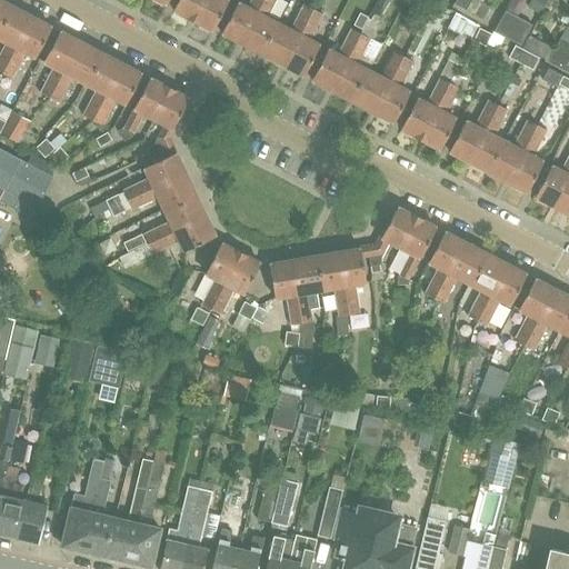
[(0,0),(0,27),(11,6),(9,5),(0,0)]
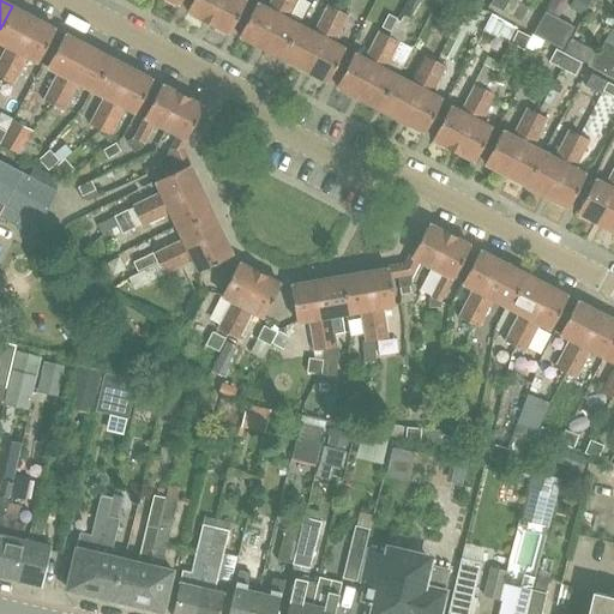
[(192,0),(187,11),(209,22),(220,0),(192,0)]
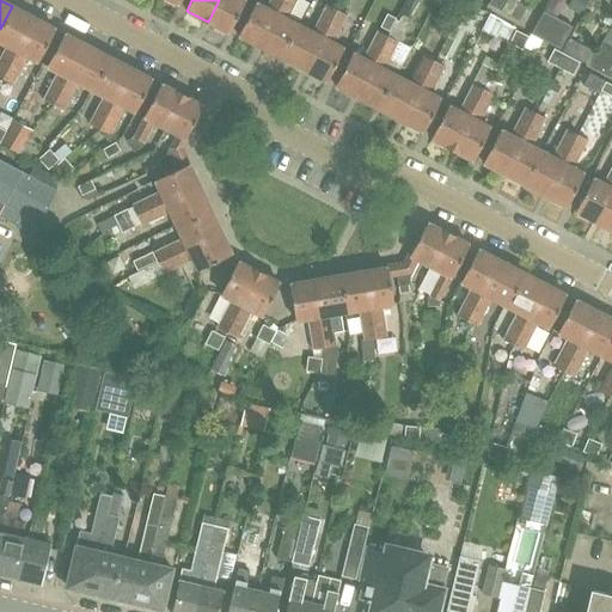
[(219,0),(208,22),(230,32),(245,0),(219,0)]
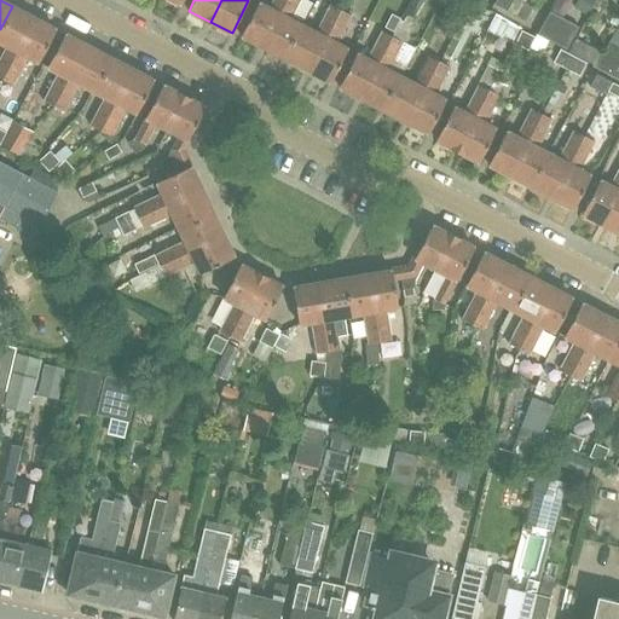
[(242,35),(264,46),(287,0),(273,0),(270,7),(259,3),(242,35)]
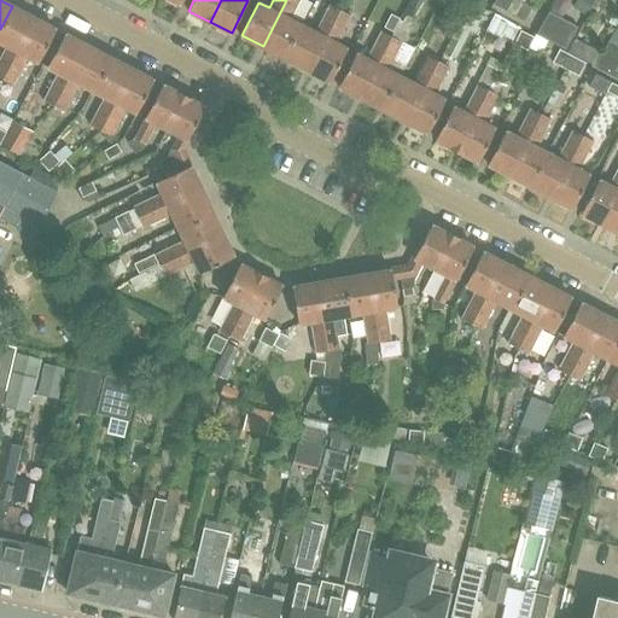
[(299,0),(286,0),(263,46),(284,57),(286,58),(303,25),(301,24),(291,19),(299,3),(299,0)]
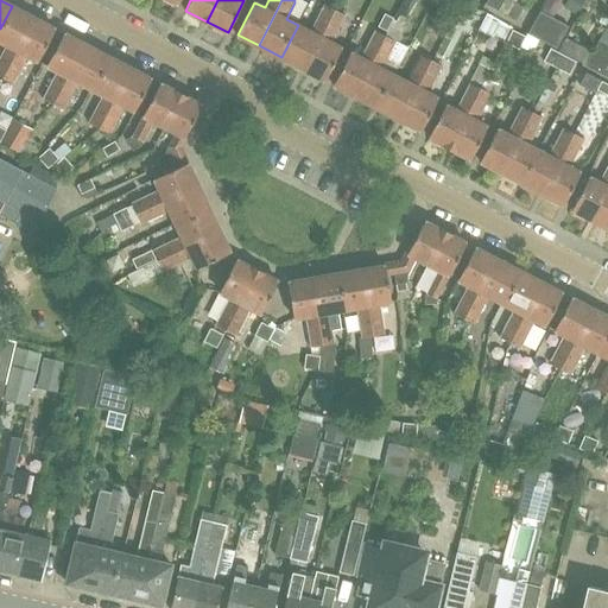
[(487,0),(485,4),(507,16),(514,1),(511,0),(487,0)]
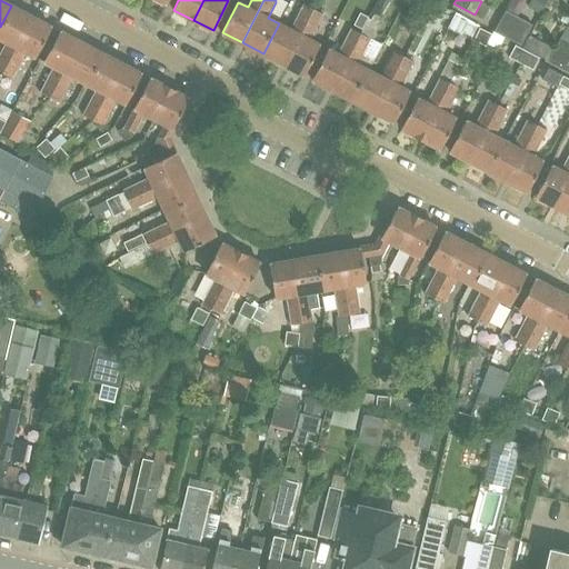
[(431,1),(425,15),(433,19),(440,6),(431,1)]
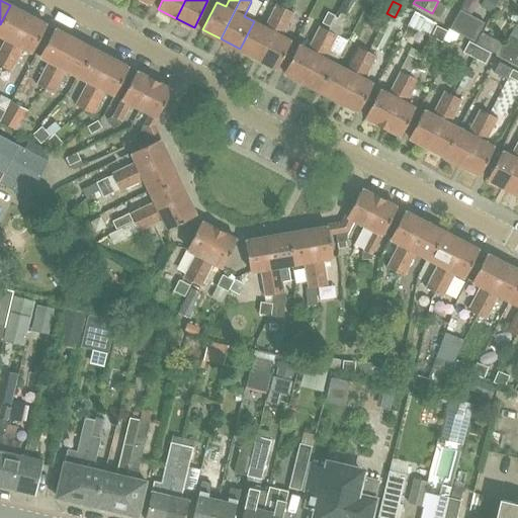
[(445,5),(438,1),(432,13),(439,17),(445,5)]
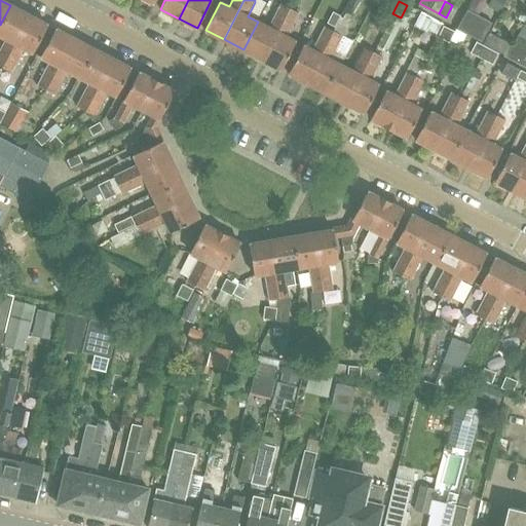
[(246,50),(262,60),(290,8),(282,4),(269,28),(258,22),(243,49),(246,50)]
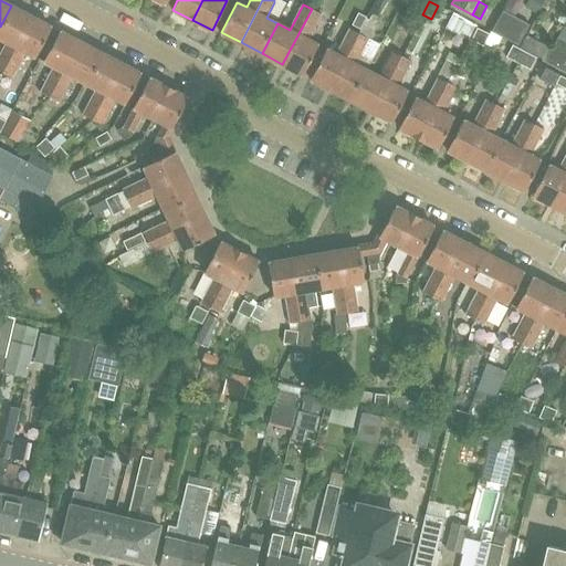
[(0,71),(3,73),(33,17),(13,7),(11,6),(0,27),(0,38),(8,42),(0,56),(0,71)]
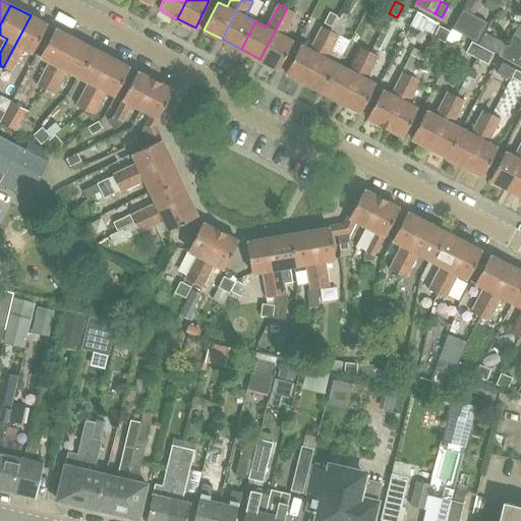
[(284,37),(291,22),(296,13),(287,8),(259,59),(279,69),(293,42),(284,37)]
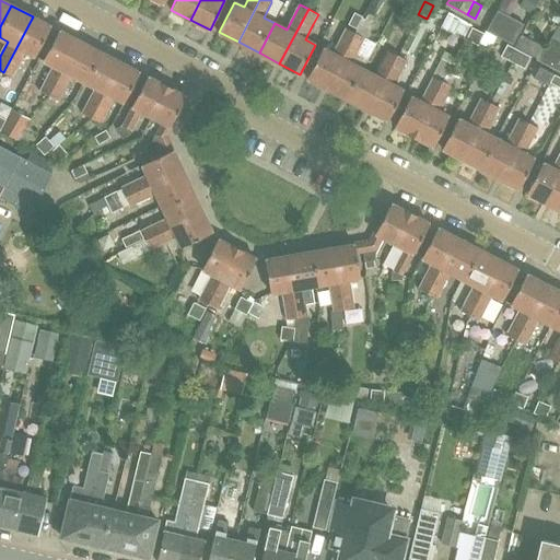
[(362,15),(353,11),(348,23),(356,27),(362,15)]
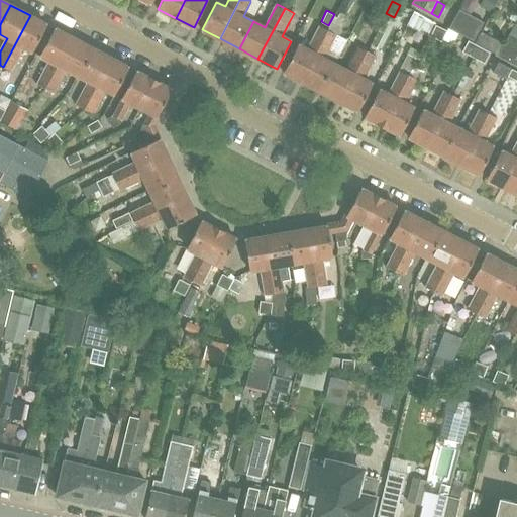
[(457,10),(447,30),(472,43),(483,23),(457,10)]
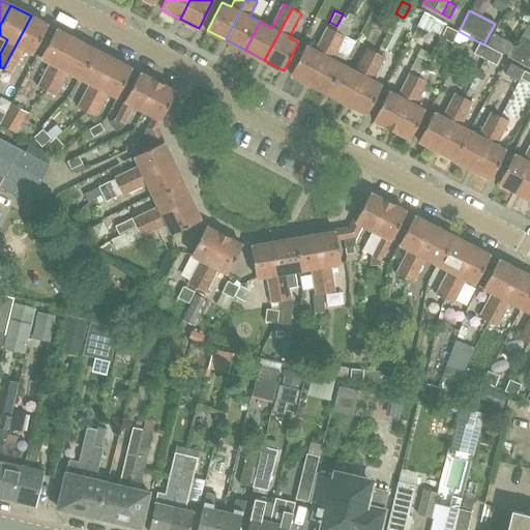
[(34,54),(49,25),(31,16),(3,68),(12,74),(17,63),(25,49),(34,54)]
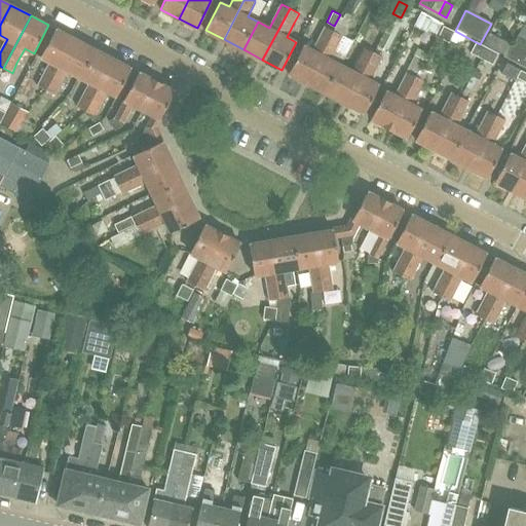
[(425,31),(424,33),(436,39),(437,37),(438,36),(443,26),(444,25),(431,19),(425,31)]
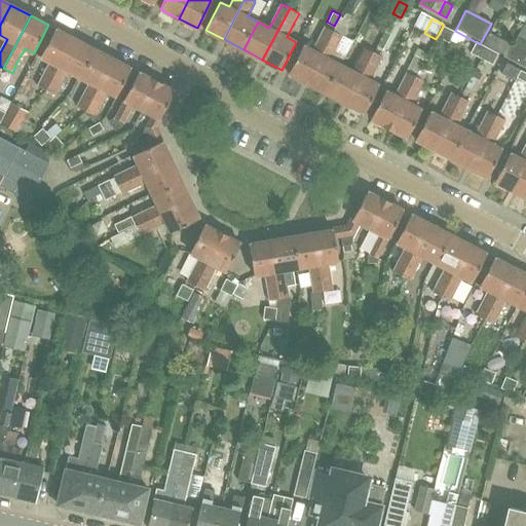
[(525,25),(523,24),(512,45),(506,55),(525,66),(525,25)]
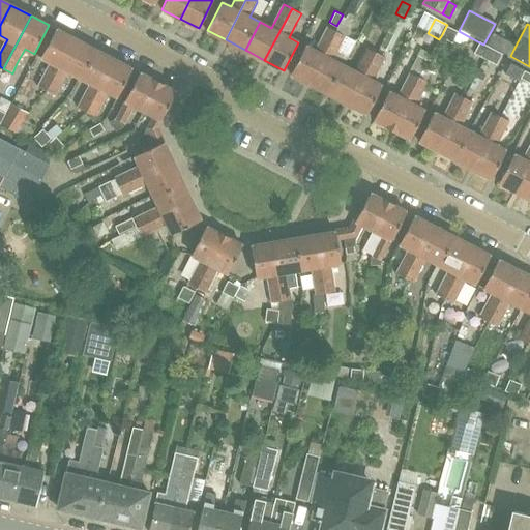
[(291,74),(308,83),(336,29),(328,25),(322,36),(315,51),(305,46),(291,74)]
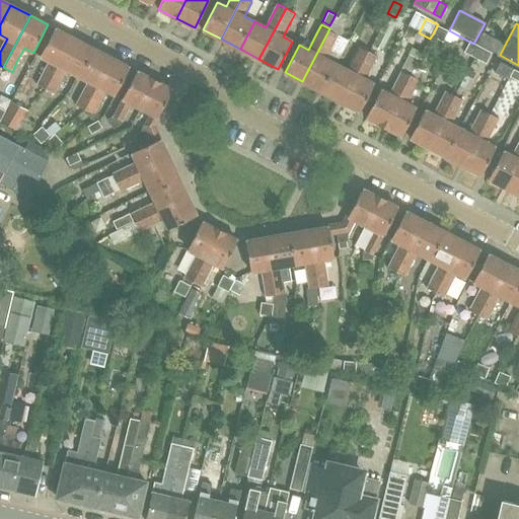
[(442,42),(448,31),(437,25),(432,35),(431,36),(442,42)]
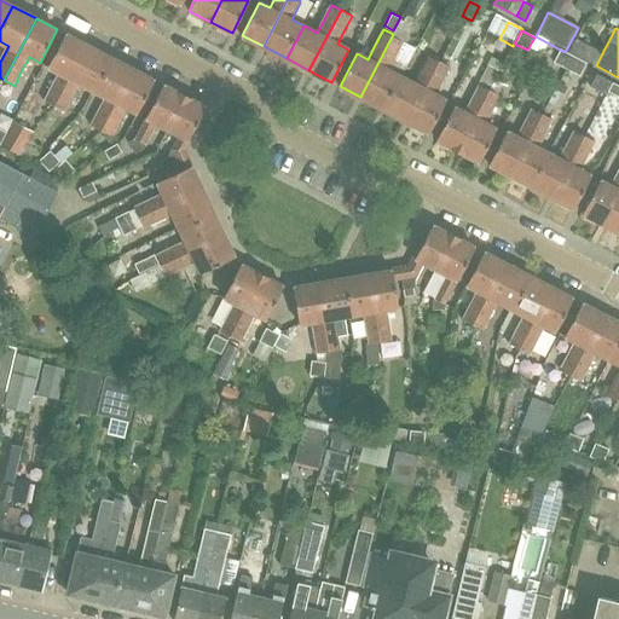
[(46,103),(55,106),(87,45),(65,34),(48,68),(61,74),(46,103)]
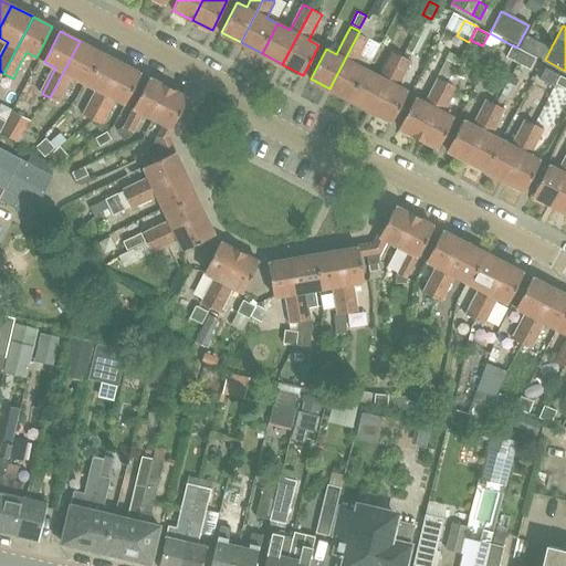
[(369,37),(359,31),(329,88),(349,100),(352,101),(367,70),(366,69),(355,63),(363,49),(369,37)]
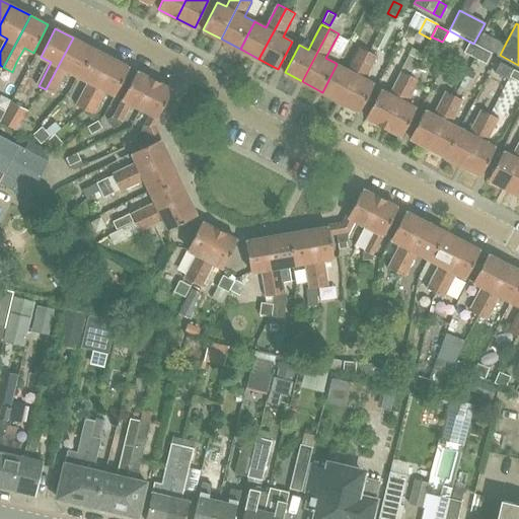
[(500,55),(505,45),(484,33),(478,44),(500,55)]
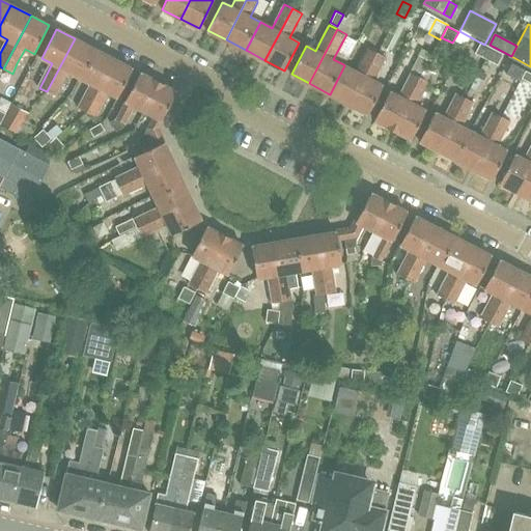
[(75,38),(47,91),(55,96),(60,86),(68,72),(78,77),(80,78),(94,49),(92,49),(93,48),(75,38)]
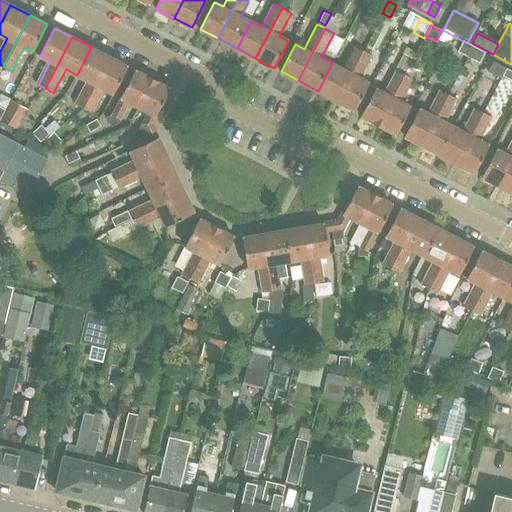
[(458,51),(469,56),(474,47),(463,41),(458,51)]
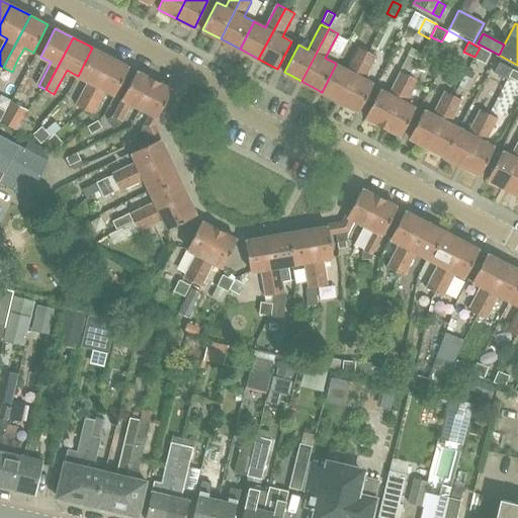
[(323,93),(340,102),(367,51),(359,47),(354,56),(347,70),(338,65),(336,64),(322,92),(323,93)]
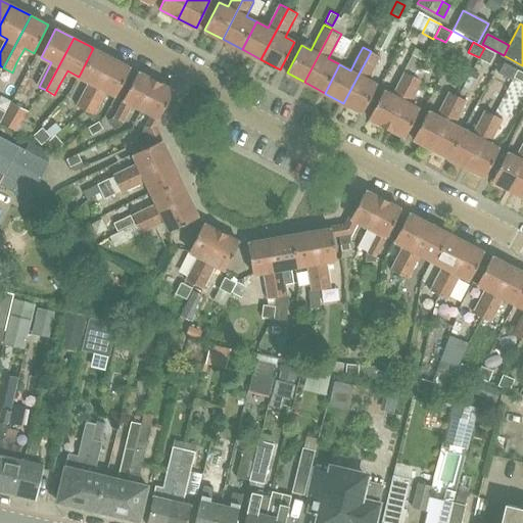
[(412,58),(405,72),(413,76),(417,67),(419,62),(421,63),(426,53),(415,47),(411,54),(410,57),(412,58)]
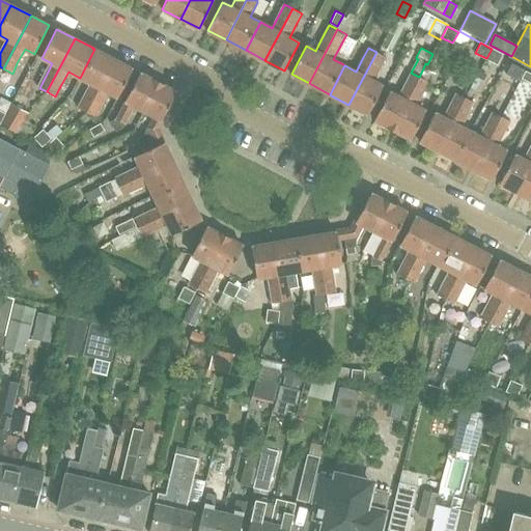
[(79,108),(88,113),(114,59),(96,50),(94,49),(80,78),(82,79),(91,83),(84,98),(79,108)]
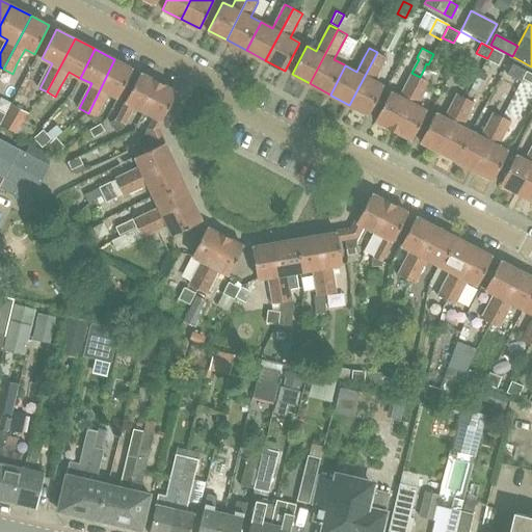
[(503,54),(493,49),(487,58),(498,64),(503,54)]
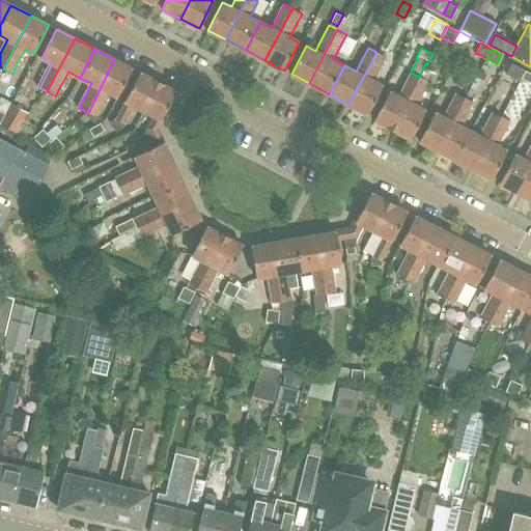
[(385,56),(376,52),(348,105),(367,114),(383,85),(372,80),(380,66),(385,56)]
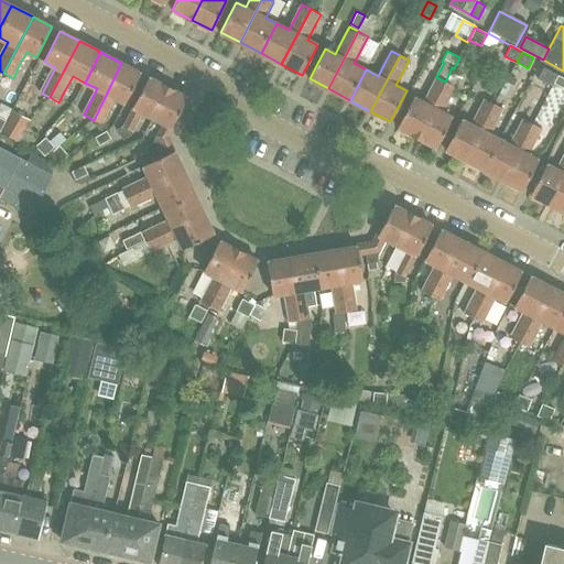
[(121,63),(94,120),(101,125),(107,114),(115,98),(126,104),(141,74),(121,63)]
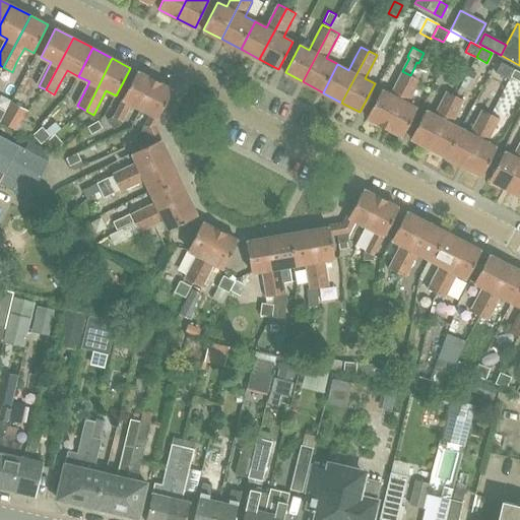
[(500,62),(496,72),(509,79),(514,69),(500,62)]
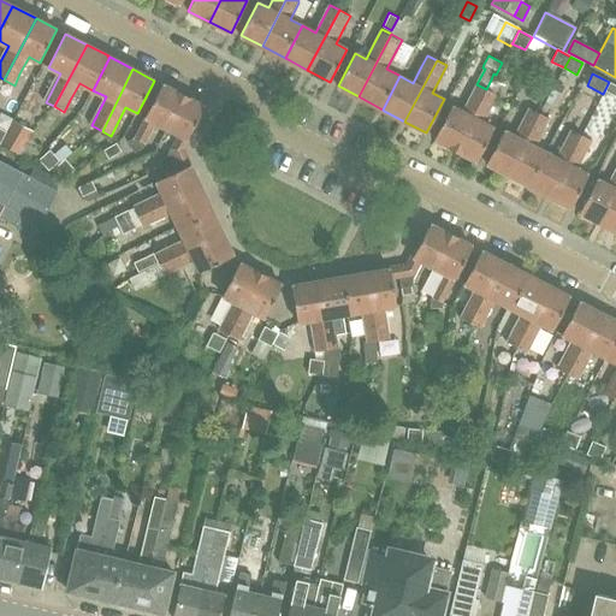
[(605,90),(615,95),(615,84),(610,82),(605,90)]
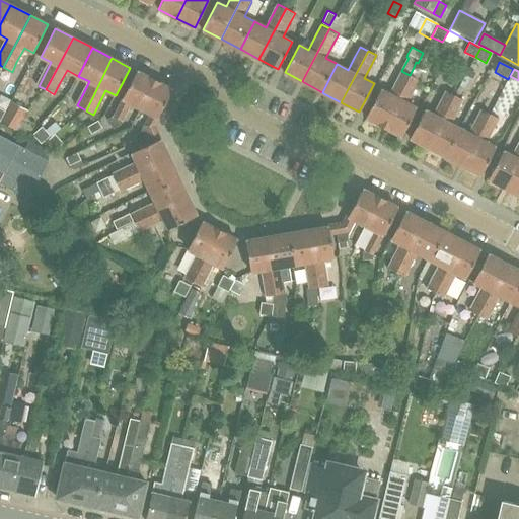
[(132,103),(140,107),(155,80),(138,71),(116,114),(106,120),(113,129),(121,124),(125,118),(132,103)]
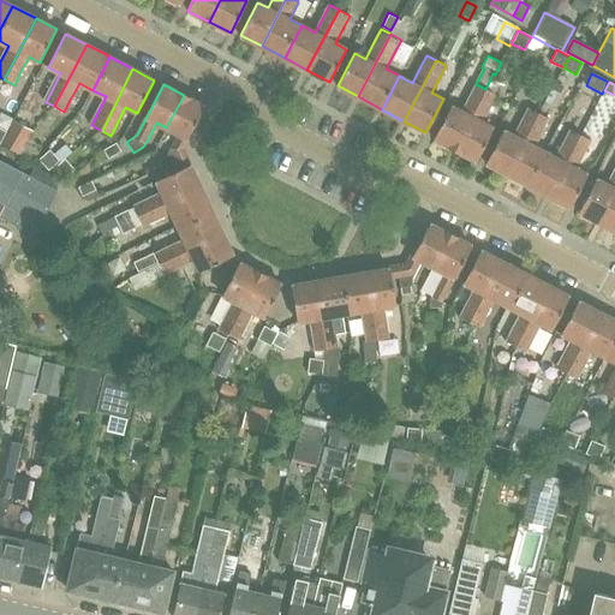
[(476,84),(470,95),(461,112),(451,106),(434,139),(454,150),(485,89),(476,84)]
